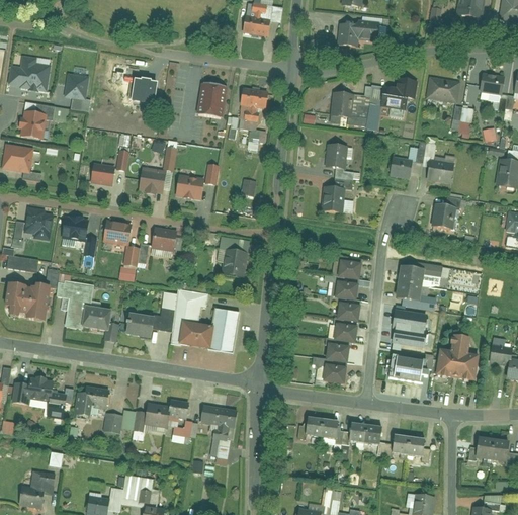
[(480,17),(483,0),(457,0),(455,13),(480,17)]
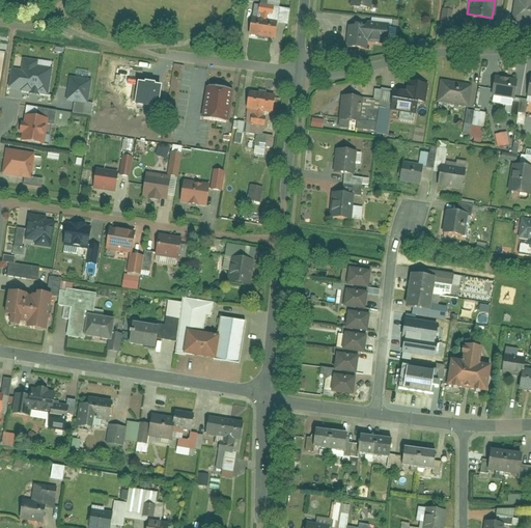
[(515,0),(512,19),(530,21),(530,0),(515,0)]
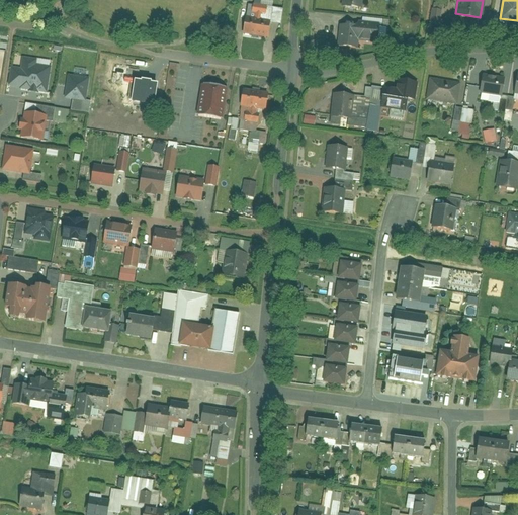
[(441,24),(444,3),(433,2),(430,22),(441,24)]
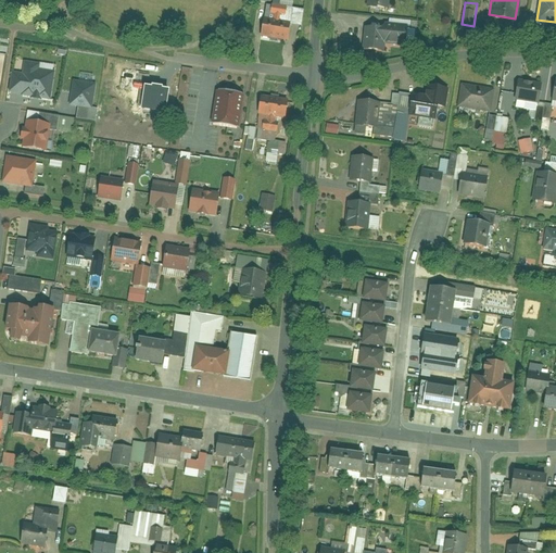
[(262,17),(260,35),(288,40),(290,23),(262,17)]
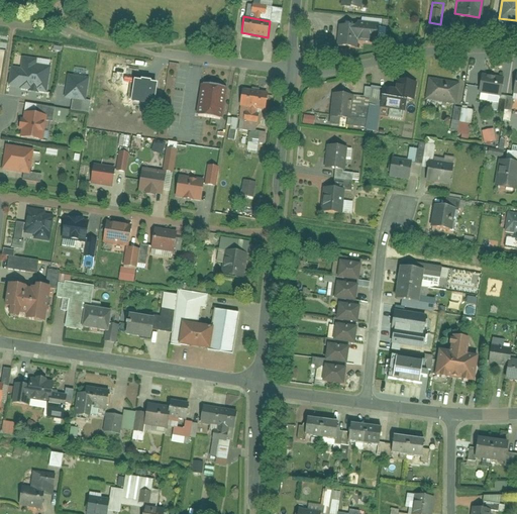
[(337,43),(355,45),(355,36),(376,38),(377,24),(339,21),(337,43)]
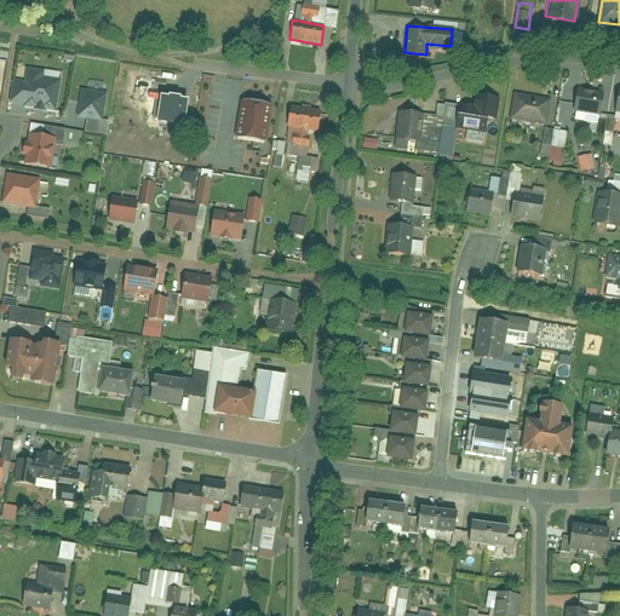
[(61,76),(44,74),(45,68),(27,65),(24,79),(13,76),(10,99),(26,102),(24,105),(56,110),(61,76)]
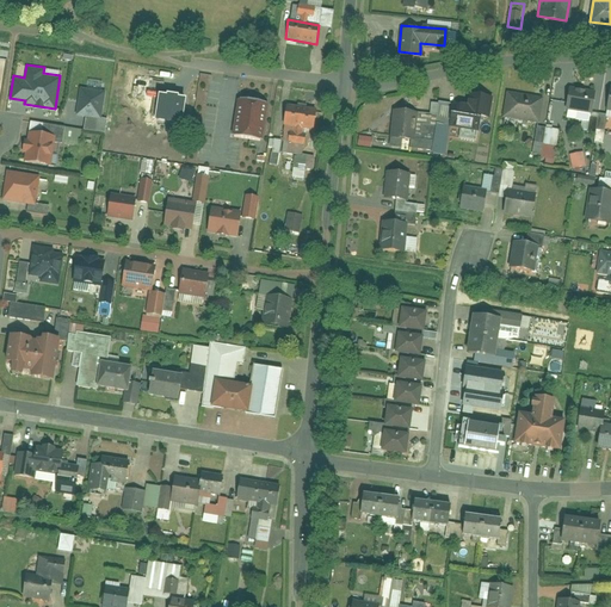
[(565,106),(591,111),(594,87),(568,84),(565,106)]
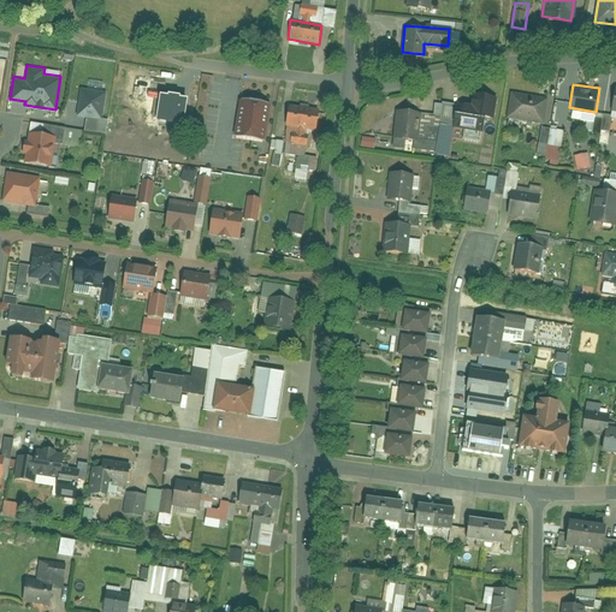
[(80,85),(76,114),(86,116),(101,118),(106,90),(80,85)]
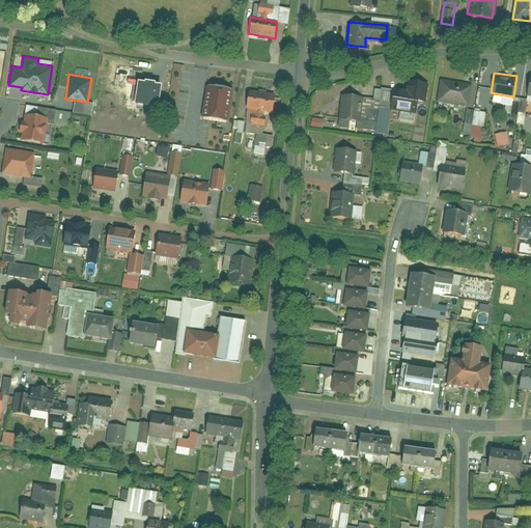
[(440,77),(436,100),(468,106),(472,83),(440,77)]
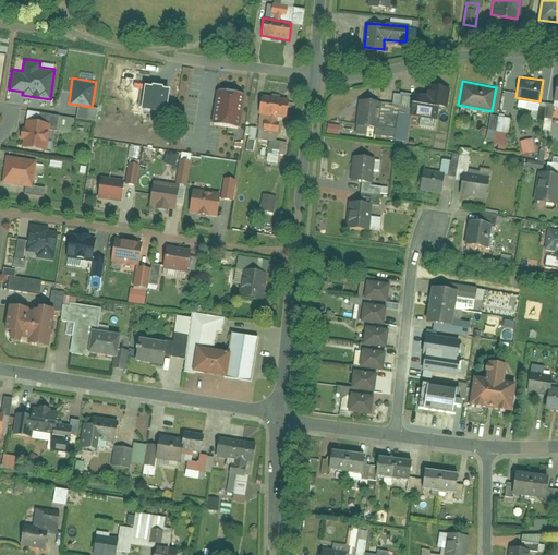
[(427,82),(425,92),(414,91),(411,112),(436,117),(438,104),(446,105),(449,85),(427,82)]
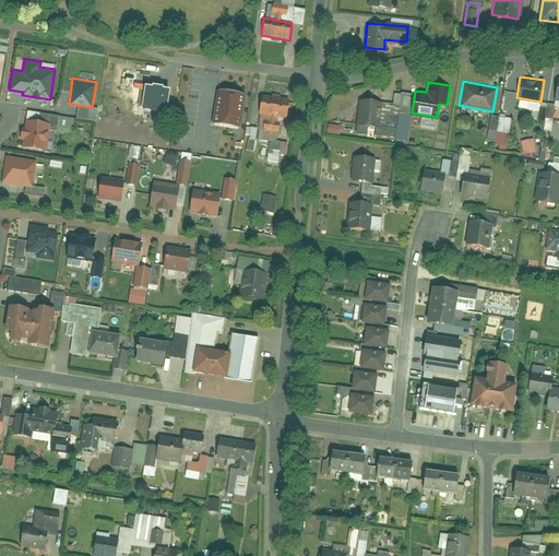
[(144,84),(141,107),(166,111),(170,87),(163,86),(163,84),(152,83),(152,85),(144,84)]
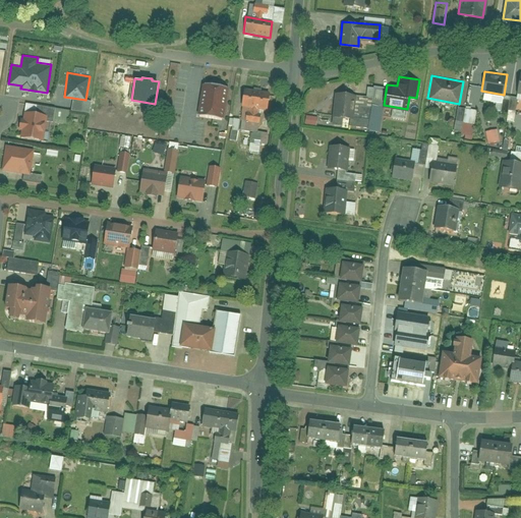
[(201,82),(196,113),(223,117),(228,87),(201,82)]
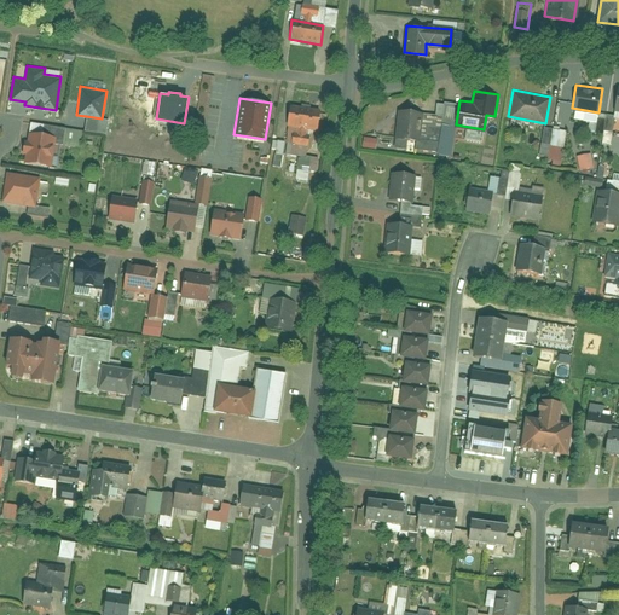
[(290,104),(288,126),(317,129),(320,109),(290,104)]
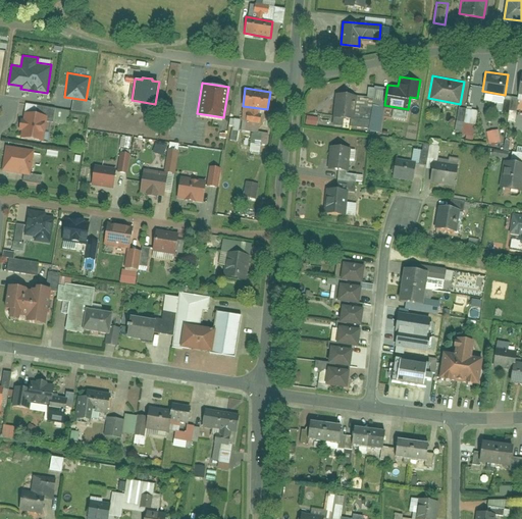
[(331,115),(354,117),(357,94),(334,92),(331,115)]
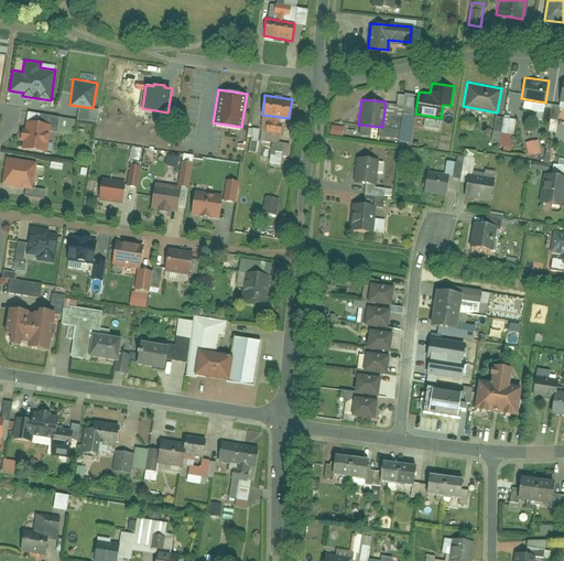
[(93,108),(78,106),(76,118),(96,121),(98,109),(93,108)]
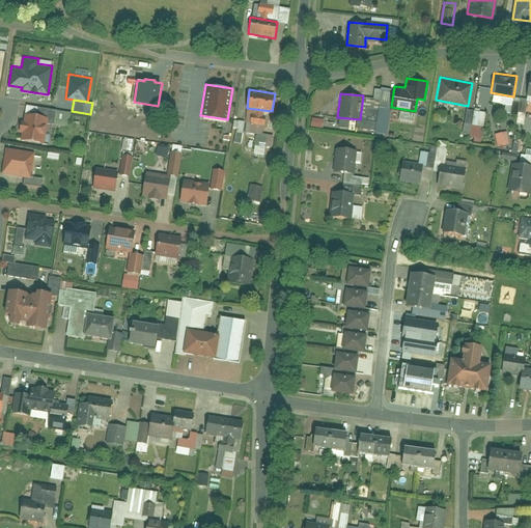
[(475,140),(483,140),(486,110),(467,108),(465,134),(475,135),(475,140)]
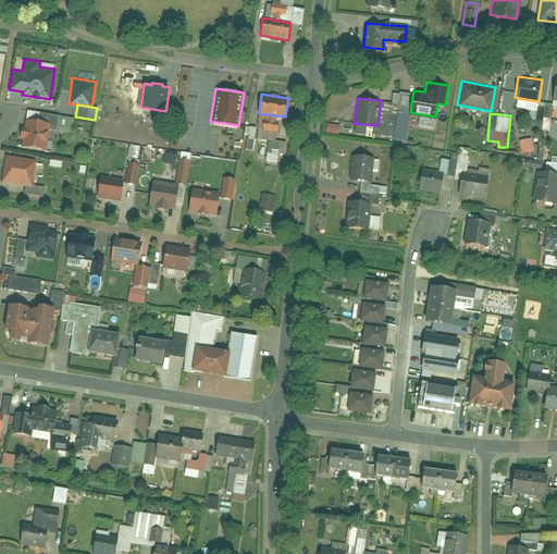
[(50,122),(25,118),(24,126),(22,126),(20,137),(23,138),(22,145),(45,149),(50,122)]
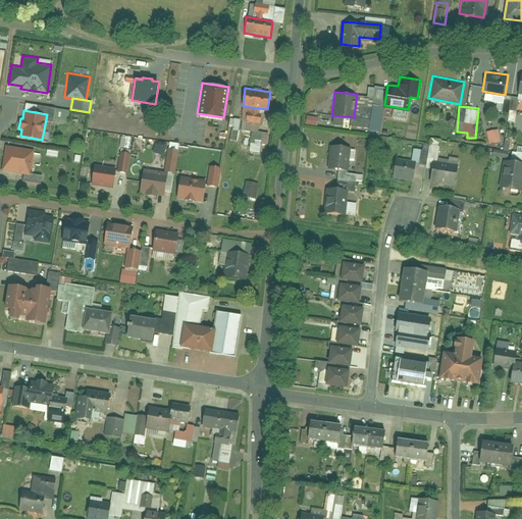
[(231,139),(239,140),(241,118),(231,116),(230,123),(233,123),(231,139)]
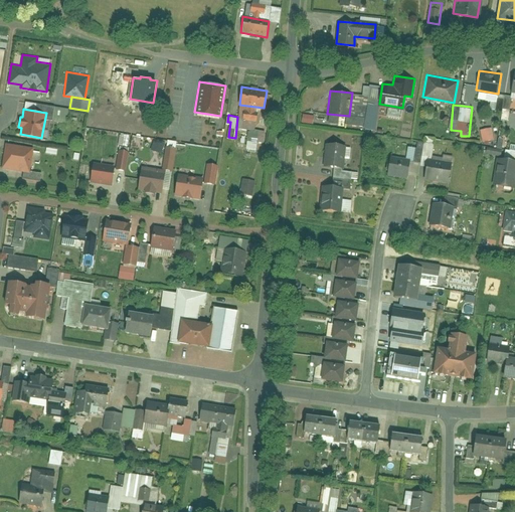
[(483,140),(495,139),(493,127),(482,128),(483,140)]
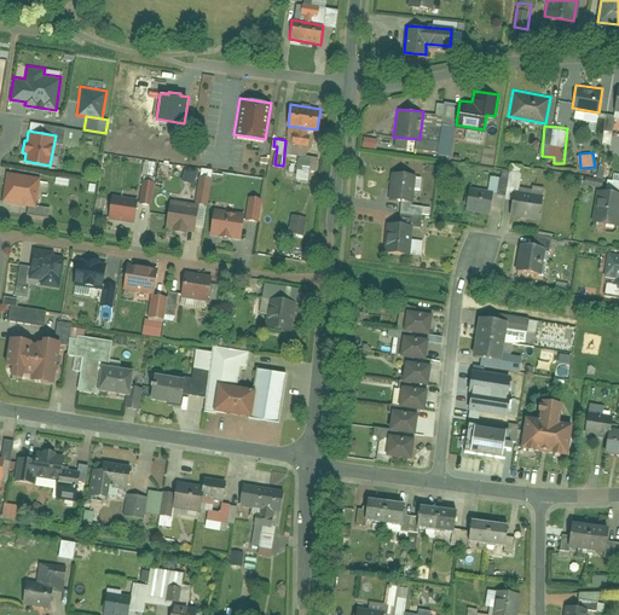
[(298,155),(298,180),(312,180),(312,155),(298,155)]
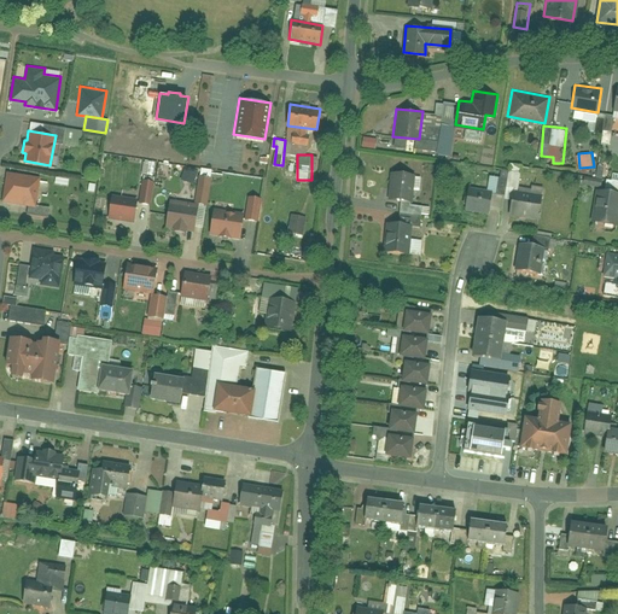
[(145,159),(144,173),(155,173),(156,159),(145,159)]
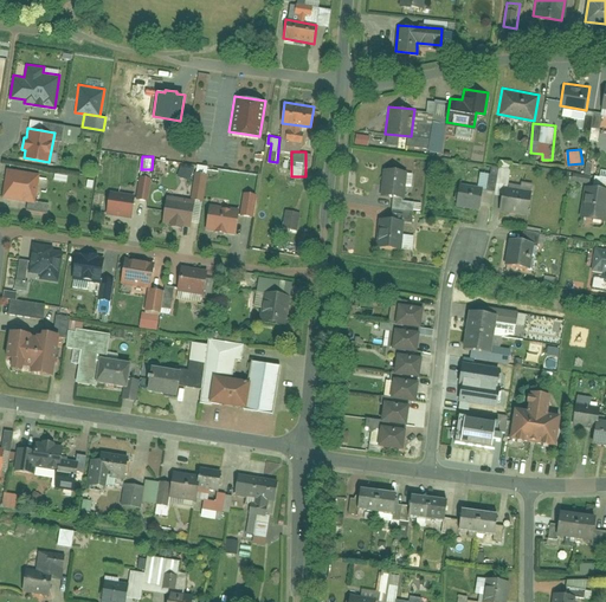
[(192,179),(195,164),(181,161),(179,175),(192,179)]
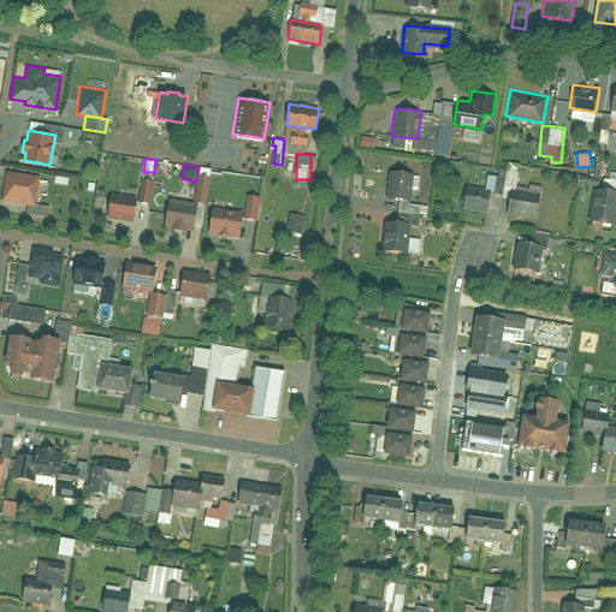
[(40,176),(6,170),(0,201),(35,207),(40,176)]
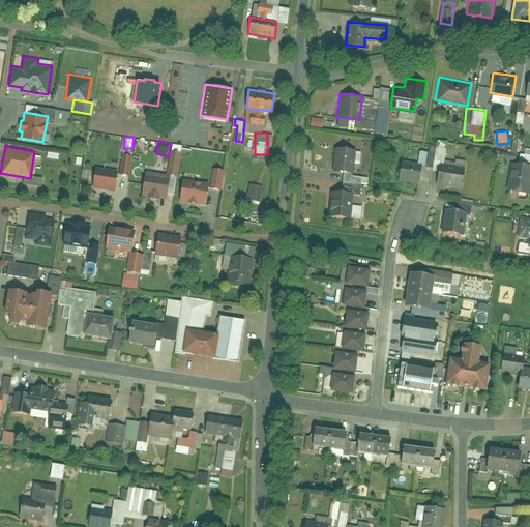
[(334,146),(332,170),(353,171),(355,148),(334,146)]
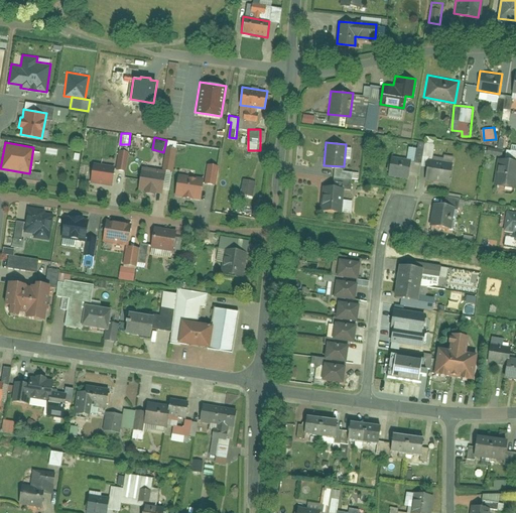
[(391,154),(388,174),(407,177),(410,158),(391,154)]
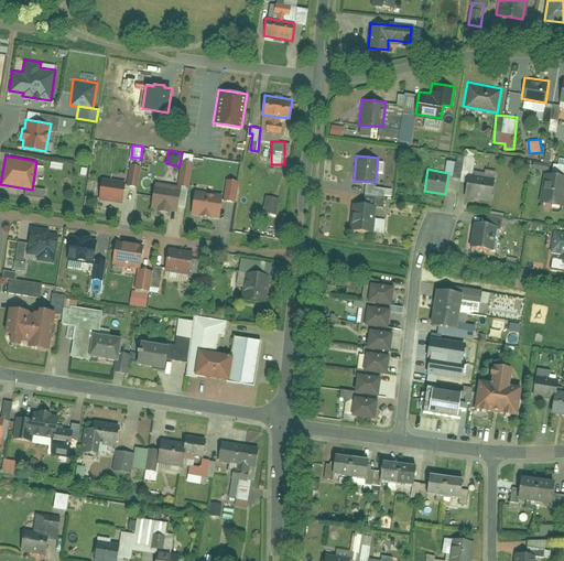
[(468,172),(465,195),(491,200),(495,176),(468,172)]
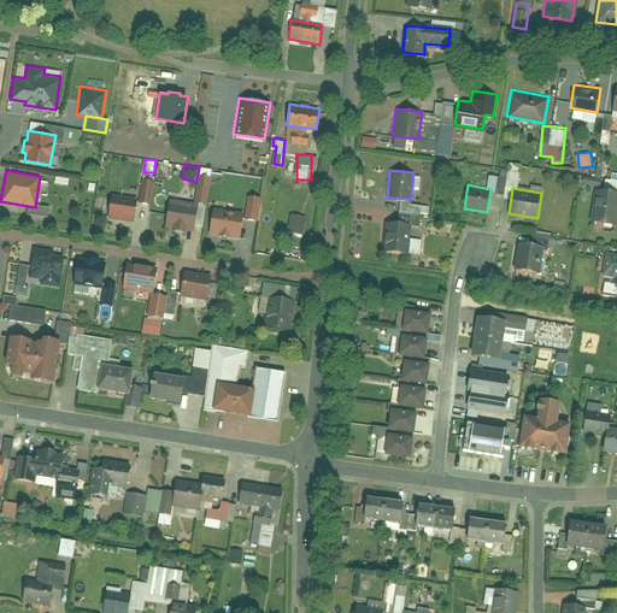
[(616,192),(597,188),(591,218),(616,224),(616,217),(616,192)]
